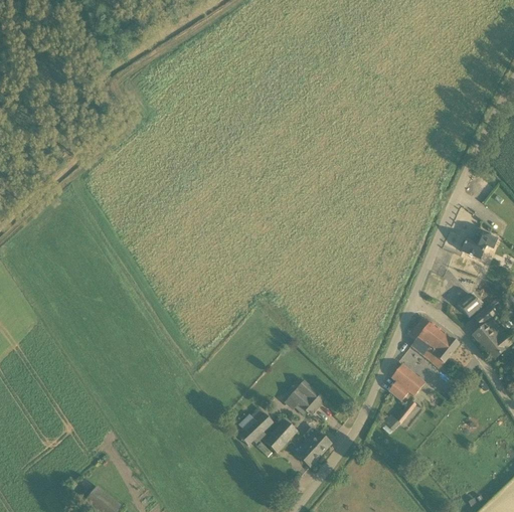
[(479,227),(474,238),(468,236),(467,239),(465,240),(463,244),(464,246),(463,250),(481,259),(487,244),(491,232),(479,227)]
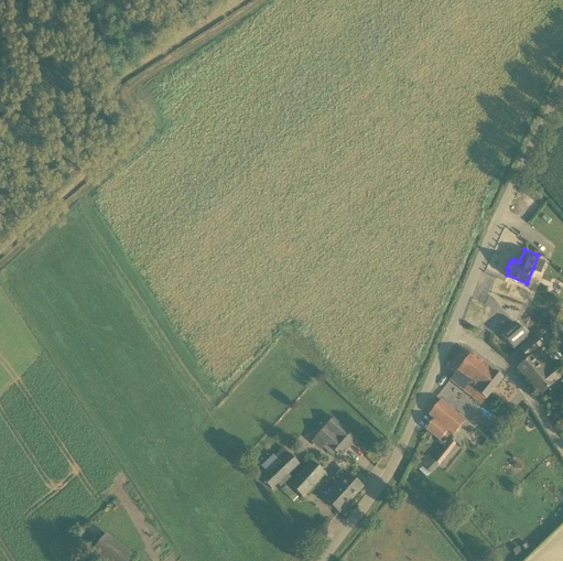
[(528,334),(515,320),(501,331),(515,345),(528,334)]
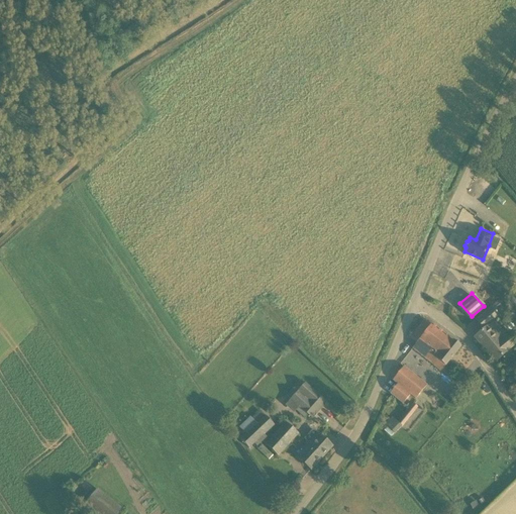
[(506,302),(501,296),(477,317),(484,325),(499,312),(497,309),(506,302)]
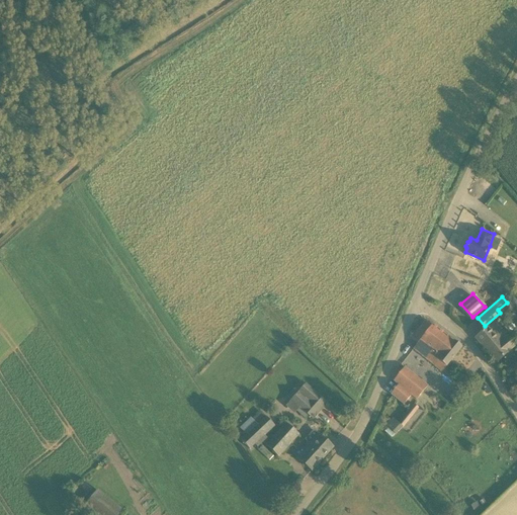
[(419,341),(414,346),(442,369),(447,363),(462,345),(445,331),(433,322),(432,324),(425,318),(412,336),(419,341)]
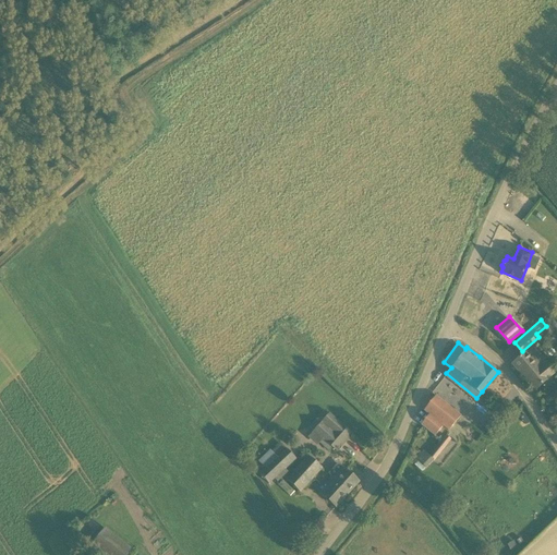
[(535,388),(556,372),(556,370),(549,360),(541,366),(527,350),(513,361),(535,388)]
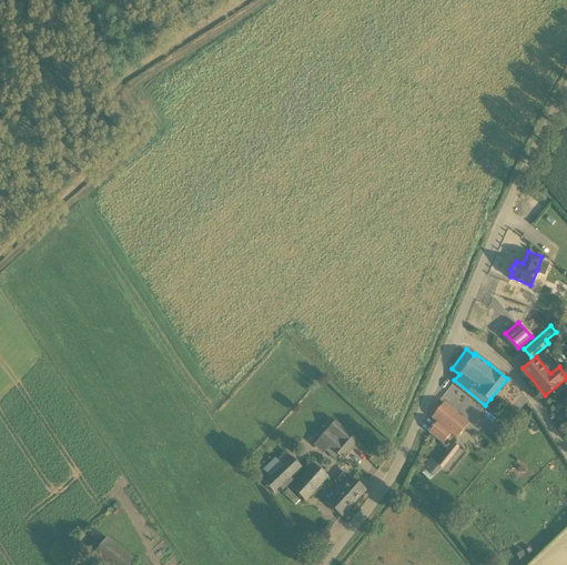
[(437,420),(431,429),(429,431),(444,442),(452,432),(456,436),(468,423),(445,401),(433,415),(437,420)]
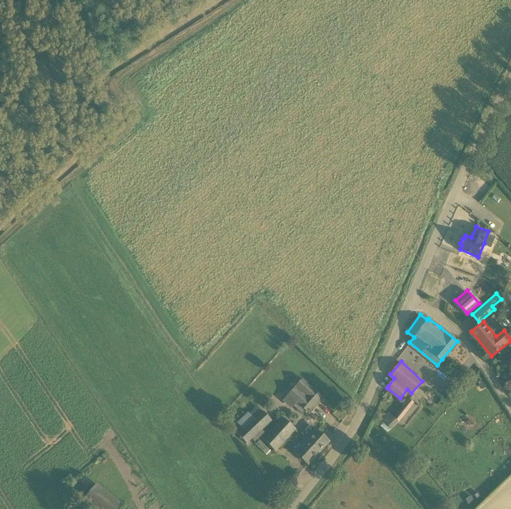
[(324,397),(303,377),(288,394),(310,413),(324,397)]
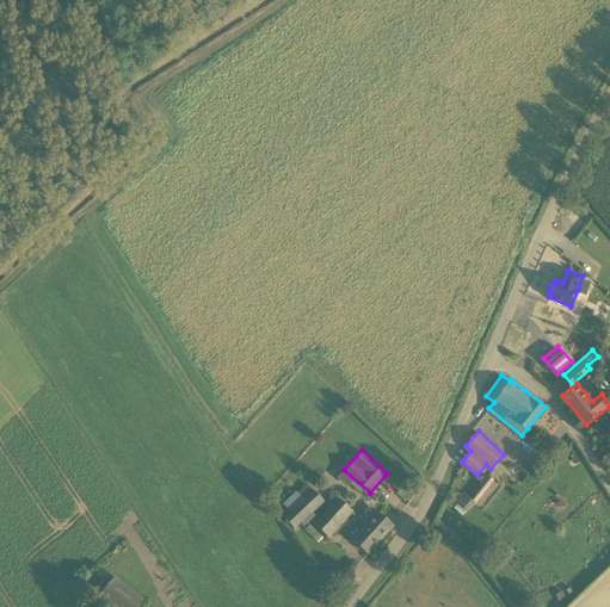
[(456,500),(467,509),(475,501),(476,502),(494,478),(490,474),(470,496),(464,490),(456,500)]
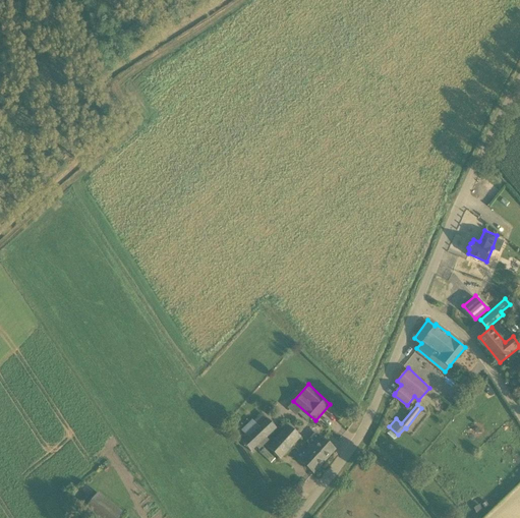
[(260,425),(252,418),(241,428),(248,436),(242,441),(251,451),(277,426),(268,417),(260,425)]
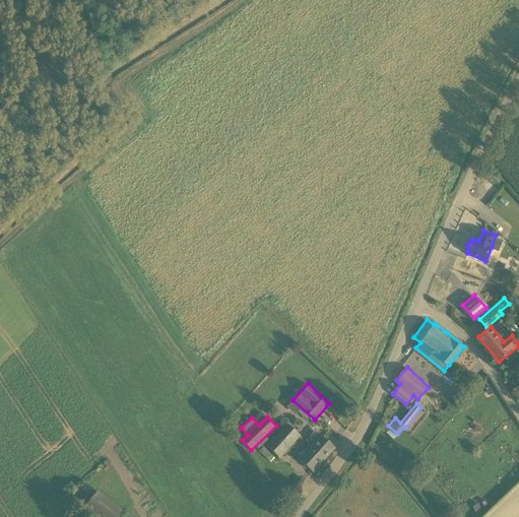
[(283,453),(301,435),(287,423),(270,441),(283,453)]
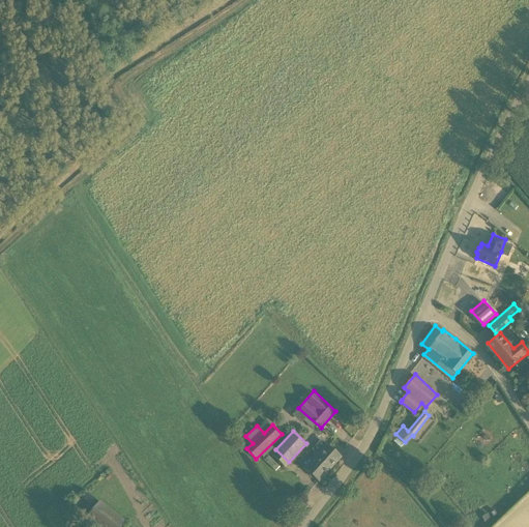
[(342,456),(322,438),(300,462),(320,479),(342,456)]
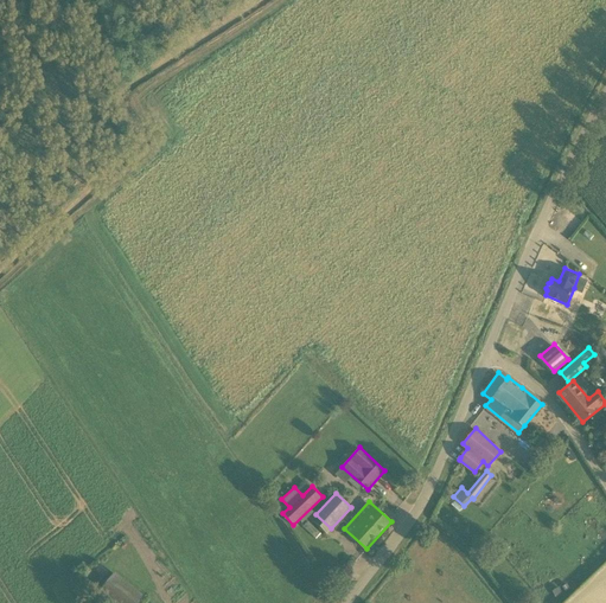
[(99,602),(138,602),(145,595),(115,571),(93,598),(99,602)]
